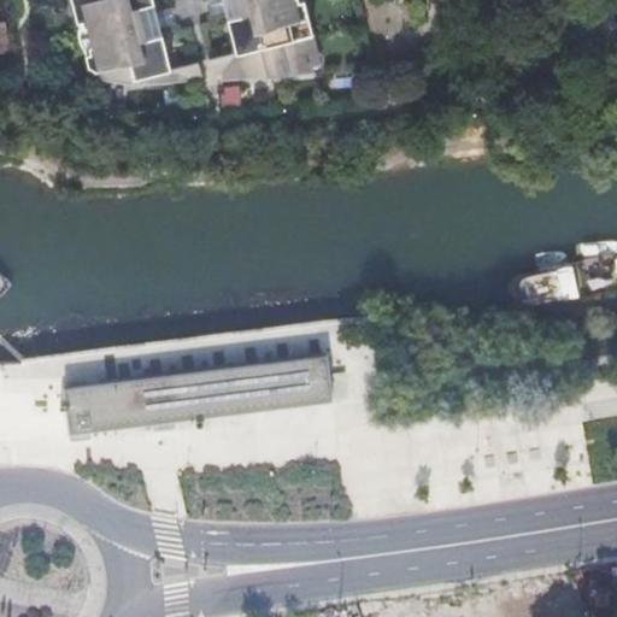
[(70,0),(76,22),(82,21),(83,28),(87,27),(92,47),(88,47),(89,53),(84,54),(88,68),(88,66),(94,71),(98,70),(99,76),(103,78),(128,82),(128,81),(135,78),(136,82),(194,81),(198,80),(198,78),(201,77),(198,69),(171,75),(170,69),(160,35),(146,39),(145,33),(139,13),(137,9),(153,4),(151,0),(70,0)]
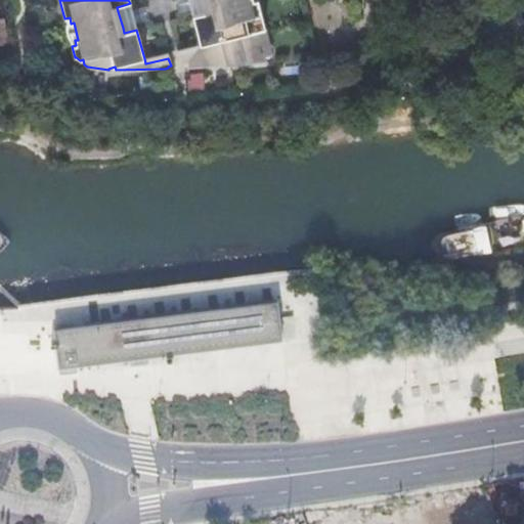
[(172,0),(176,13),(190,9),(187,0),(172,0)]
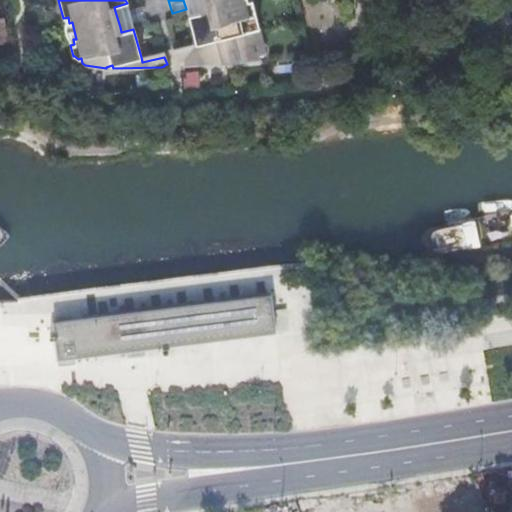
[(197,0),(199,7),(200,11),(188,15),(195,43),(196,48),(173,54),(175,62),(178,61),(178,62),(181,62),(183,67),(230,62),(236,62),(259,59),(258,56),(265,54),(251,0),(249,0),(247,1),(247,0),(197,0)]
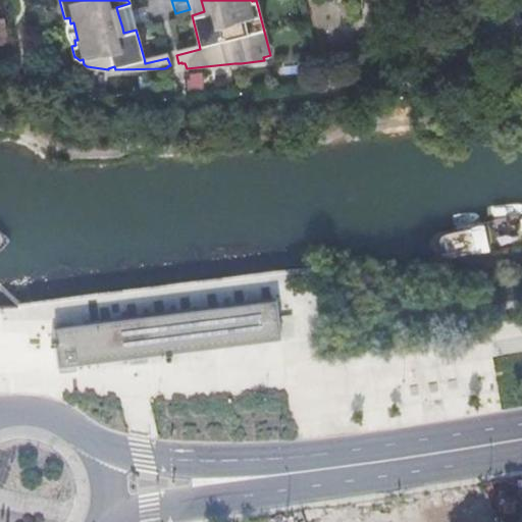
[(187,0),(190,9),(192,15),(204,11),(203,7),(201,0),(187,0)]
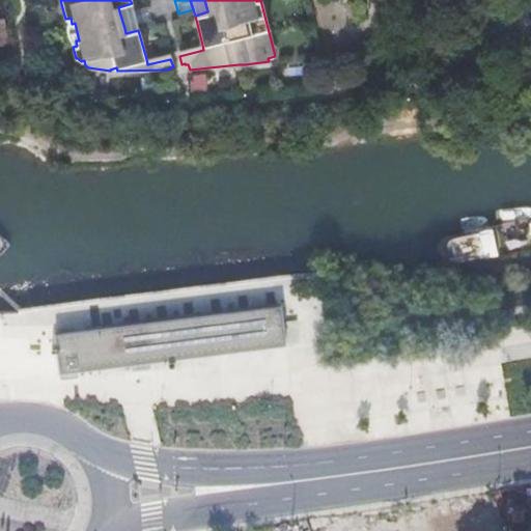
[(134,10),(132,3),(118,7),(119,11),(124,28),(126,33),(138,30),(136,23),(134,10)]
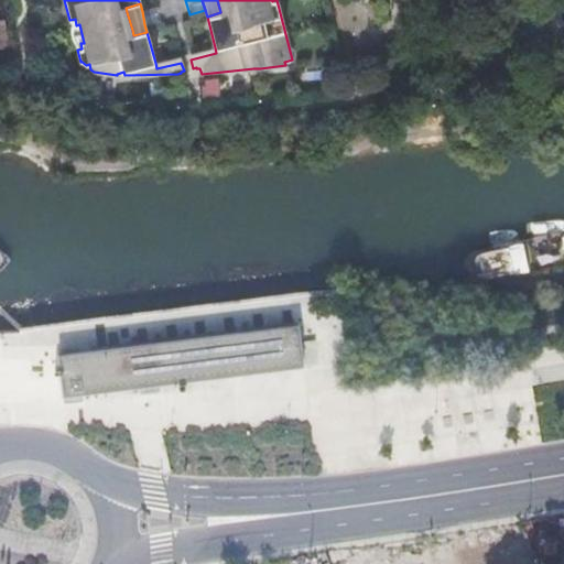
[(158,7),(142,11),(144,24),(161,21),(158,7)]
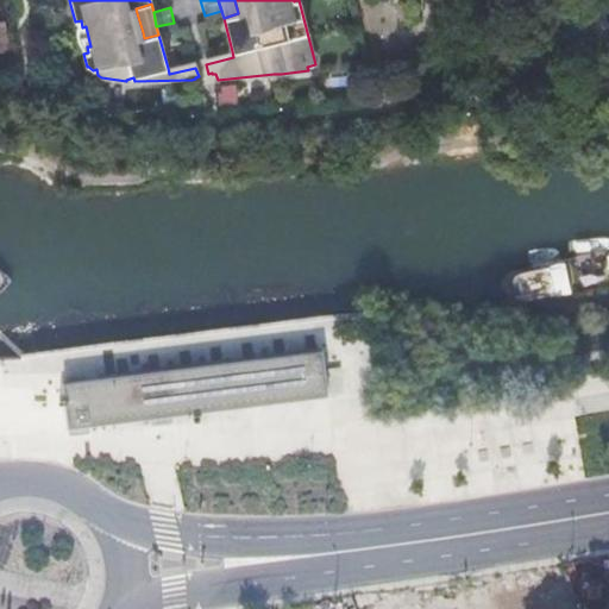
[(82,49),(83,54),(88,52),(87,46),(90,46),(86,26),(82,27),(81,20),(75,22),(76,27),(76,33),(77,39),(80,44),(82,49)]
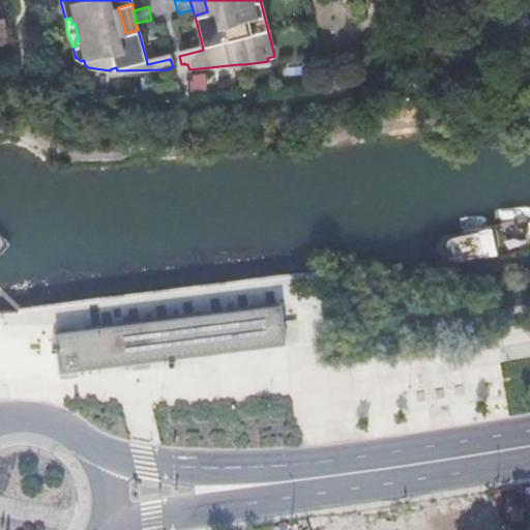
[(178,51),(179,56),(203,50),(202,45),(178,51)]
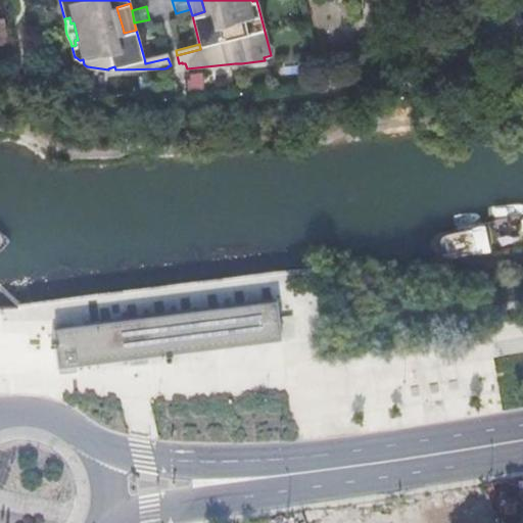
[(167,52),(144,58),(145,63),(168,58),(167,52)]
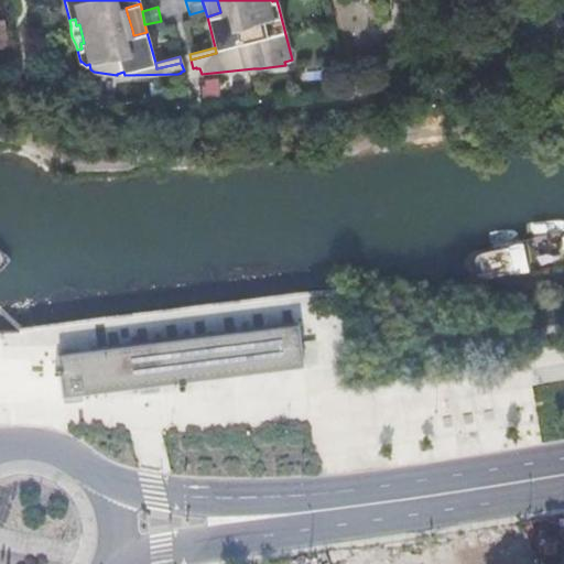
[(299,342),(308,340),(305,323),(57,354),(63,397),(302,367),(299,342)]
